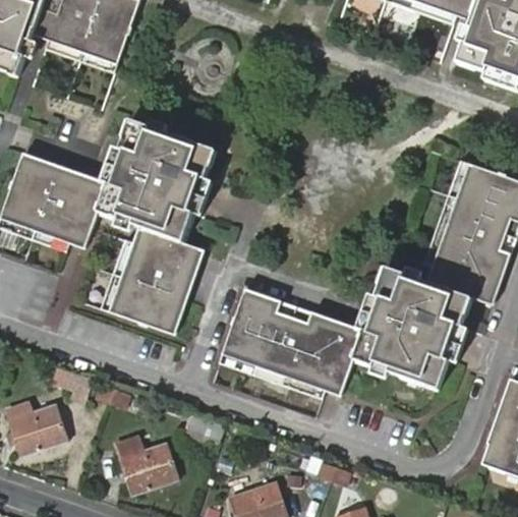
[(112,56),(132,0),(0,0),(0,68),(18,74),(25,54),(17,52),(22,38),(31,41),(35,29),(112,56)]
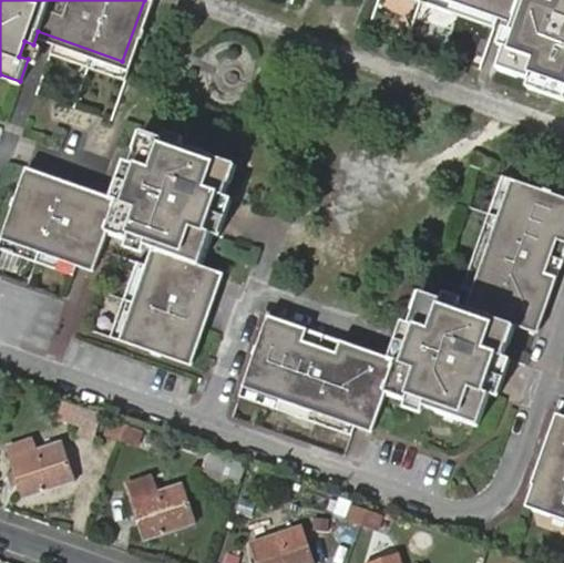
[(144,0),(122,61),(131,64),(154,0),(144,0)]
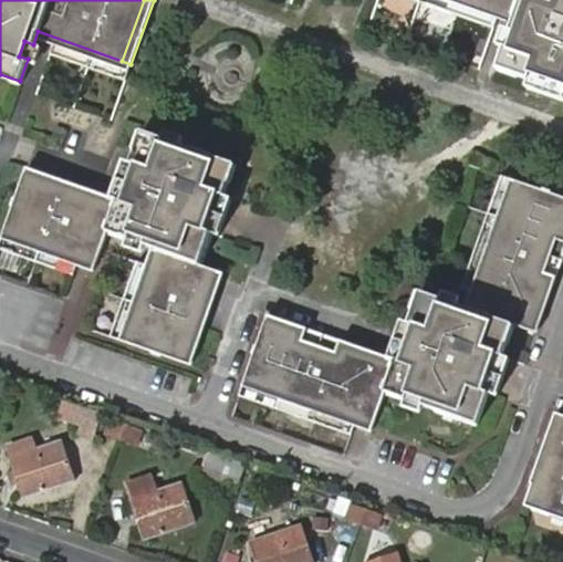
[(452,0),(510,20),(508,29),(514,31),(510,45),(502,43),(493,68),(527,77),(530,71),(562,81),(562,83),(561,90),(562,90),(562,0),(452,0)]
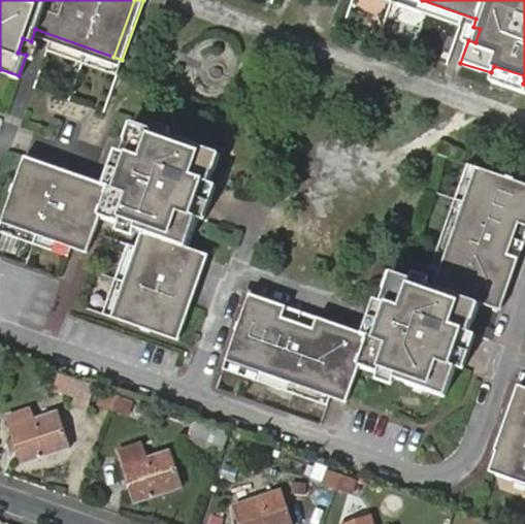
[(480,29),(473,27),(468,40),(476,42),(480,29)]
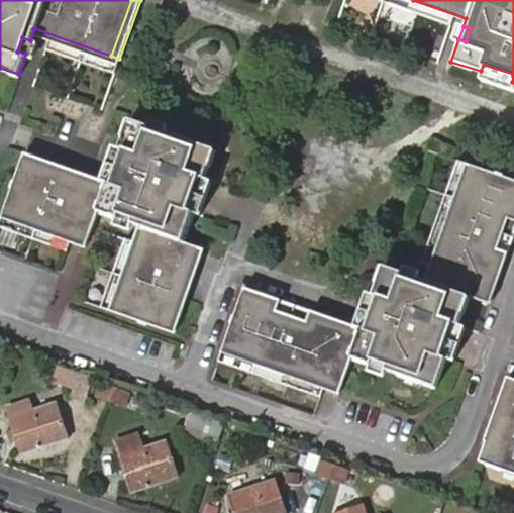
[(25,54),(30,40),(22,37),(17,52),(25,54)]
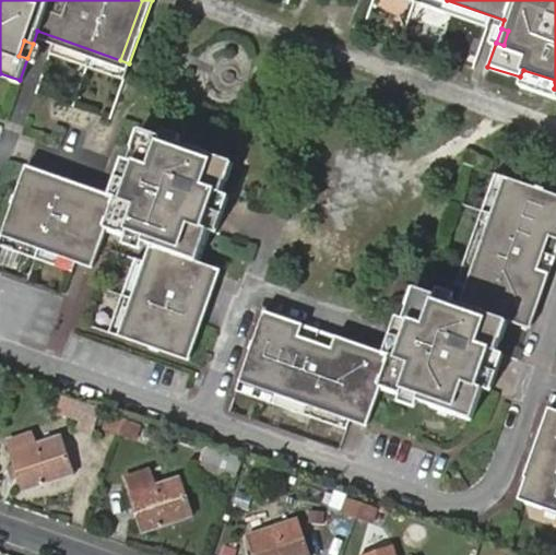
[(520,77),(554,89),(555,82),(555,80),(523,70),(520,77)]
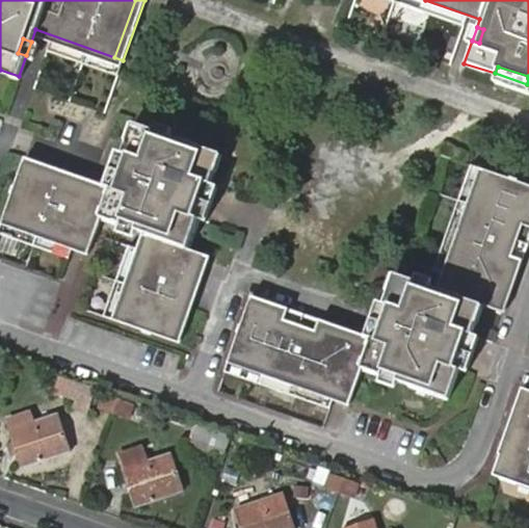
[(112,188),(106,185),(20,156),(0,214),(0,221),(82,251),(95,217),(116,225),(120,217),(134,222),(132,230),(139,233),(110,317),(176,340),(206,256),(185,248),(197,215),(187,211),(199,180),(208,184),(219,154),(164,134),(161,139),(148,135),(150,129),(129,122),(118,152),(125,154),(112,188)]
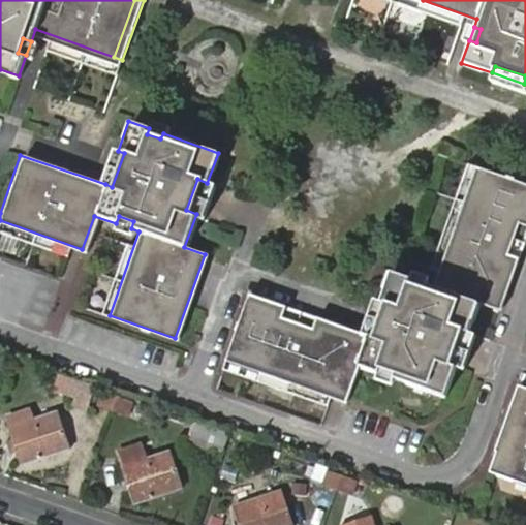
[(163,133),(149,128),(147,134),(160,139),(163,133)]
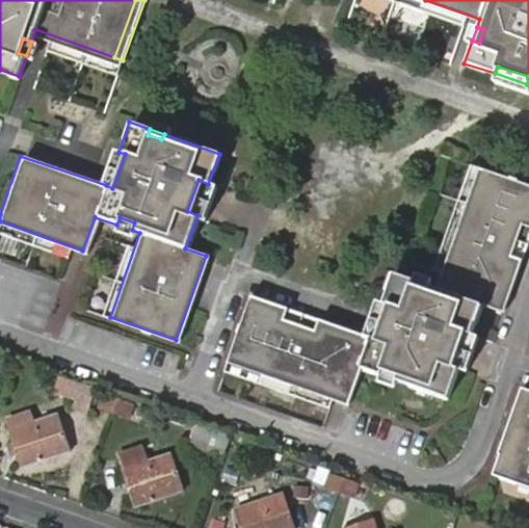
[(118,152),(106,185),(112,188),(125,154),(118,152)]
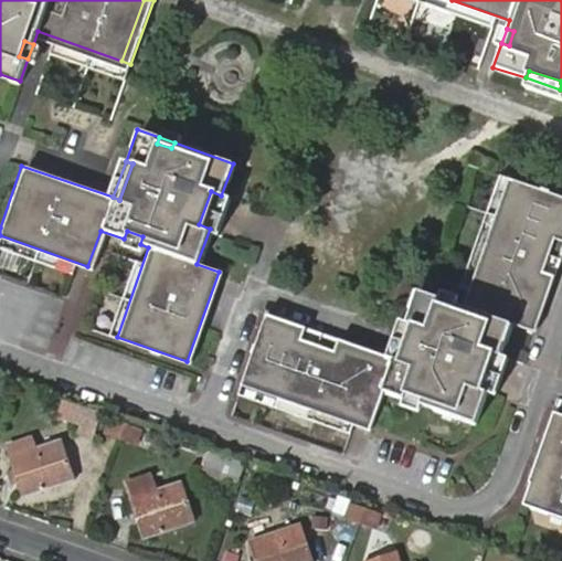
[(416,287),(404,323),(413,326),(400,360),(392,358),(320,334),(315,349),(301,345),(307,329),(264,315),(240,382),(369,427),(381,391),(403,398),(405,391),(423,397),(421,404),(475,423),(487,390),(478,387),(490,350),(499,353),(510,319),(533,327),(558,254),(547,251),(550,241),(561,244),(561,242),(561,193),(510,176),(465,304),(455,300),(453,307),(437,302),(439,295),(416,287)]
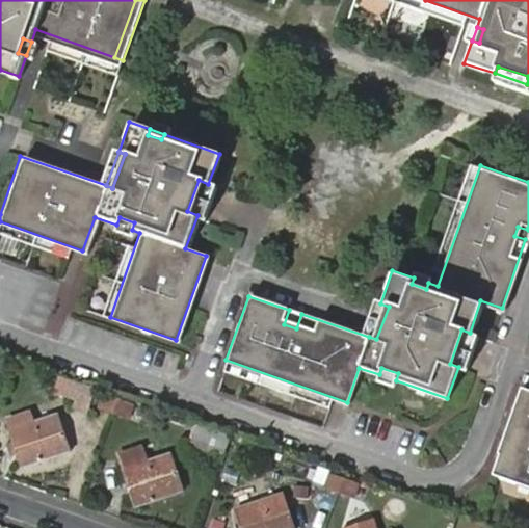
[(306,192),(336,199),(339,183),(310,177),(306,192)]
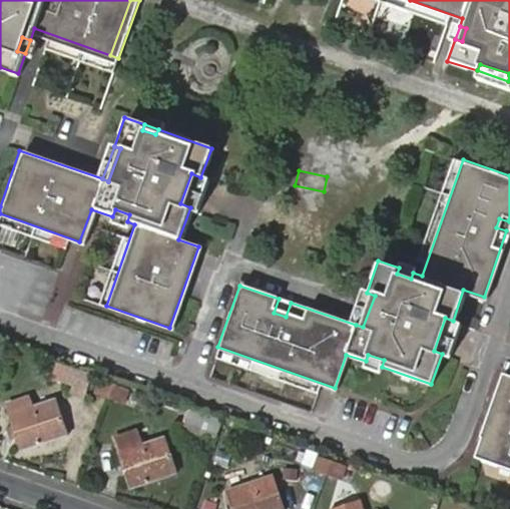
[(190,207),(200,177),(191,173),(180,203),(190,207)]
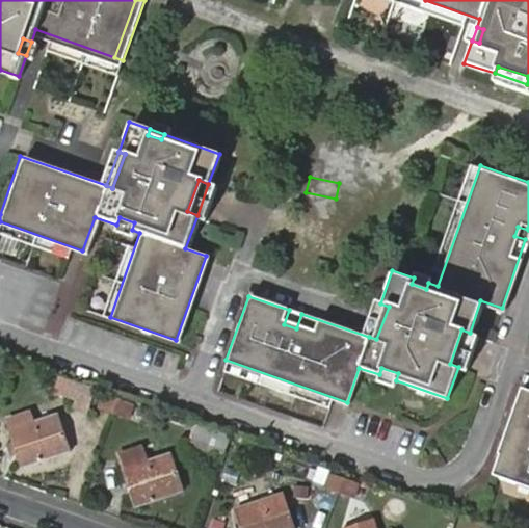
[(120,217),(116,225),(132,230),(134,222),(120,217)]
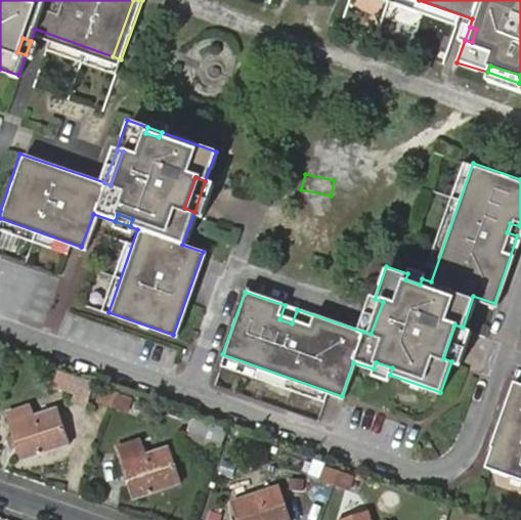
[(517,235),(520,226),(510,223),(507,232),(517,235)]
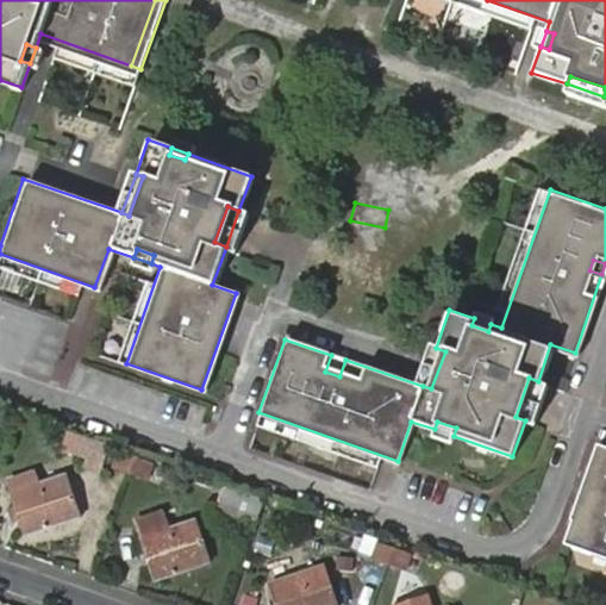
[(85,351),(104,292),(80,284),(68,318),(44,311),(39,324),(68,334),(63,344),(85,351)]
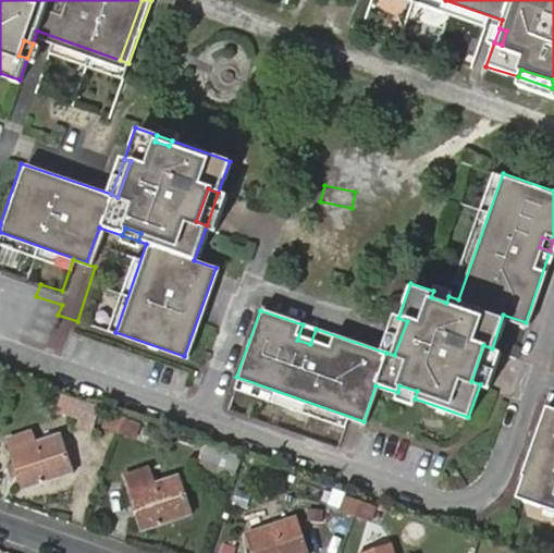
[(448,296),(433,291),(431,297),(446,303),(448,296)]
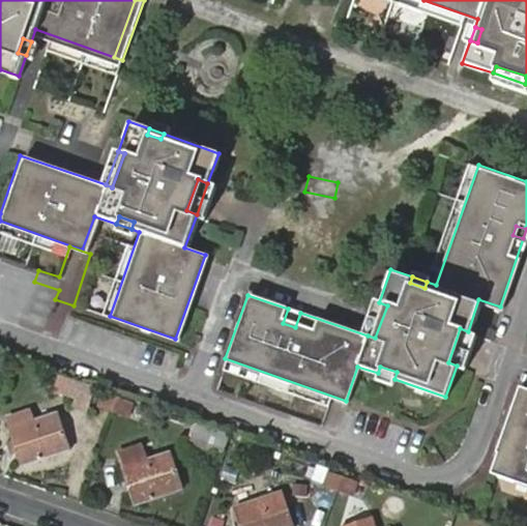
[(387,305),(379,302),(373,320),(368,335),(375,338),(387,305)]
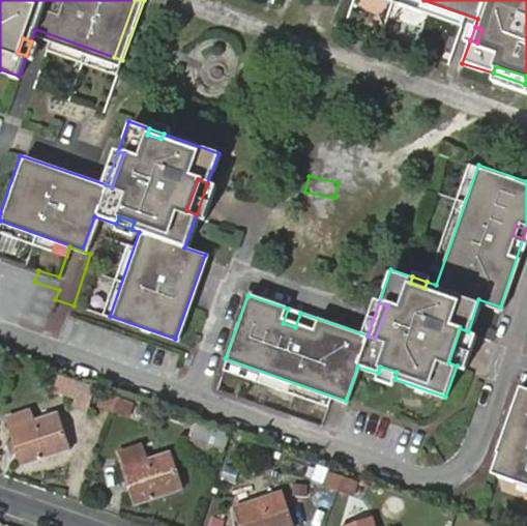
[(300,313),(288,309),(283,323),(295,327),(300,313)]
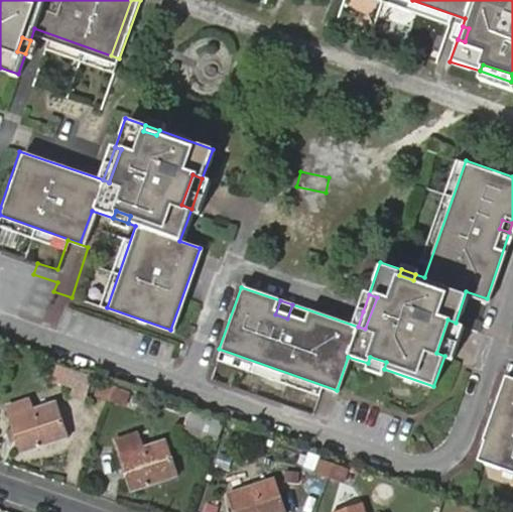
[(444,356),(456,323),(447,320),(436,353),(444,356)]
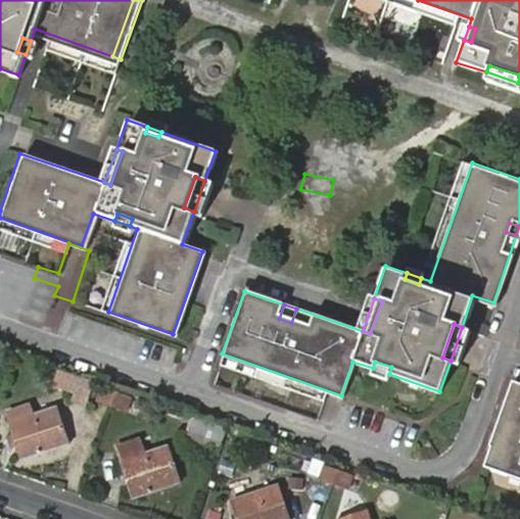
[(373,368),(389,374),(391,367),(375,362),(373,368)]
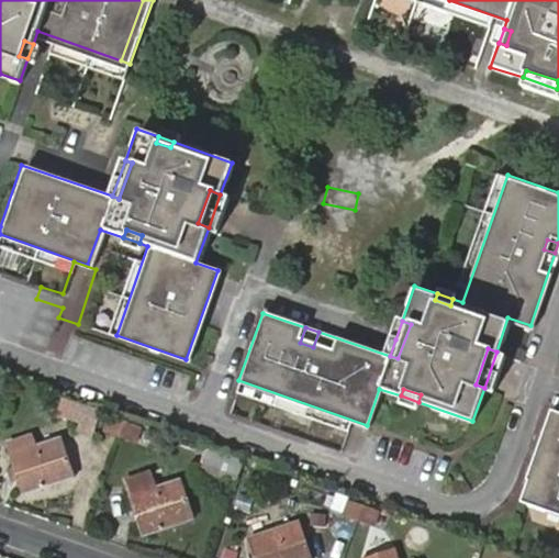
[(558,405),(554,403),(544,430),(555,434),(551,445),(539,442),(520,495),(558,510),(558,405)]
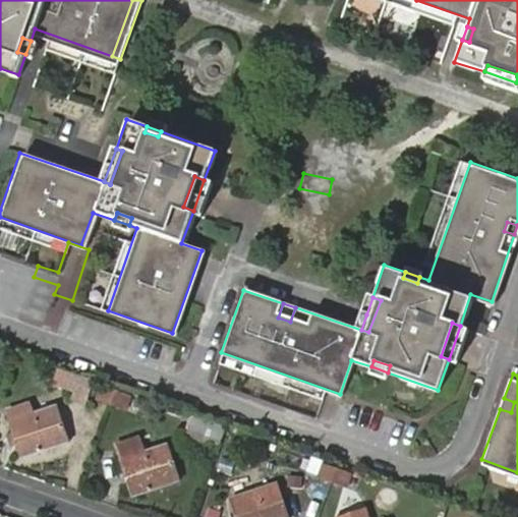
[(110,402),(115,390),(101,386),(97,398),(110,402)]
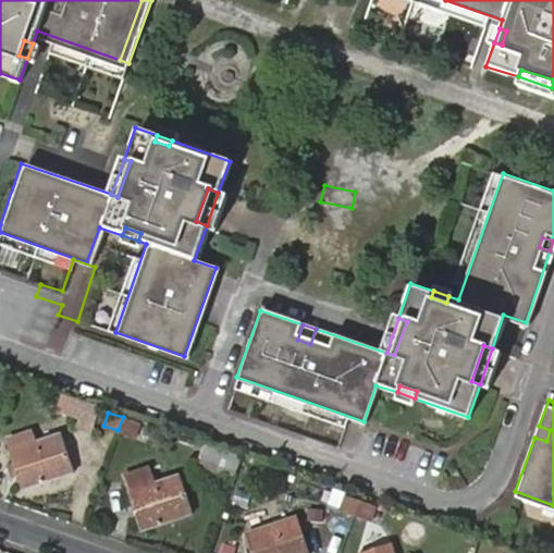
[(138,421),(123,417),(118,430),(134,435),(138,421)]
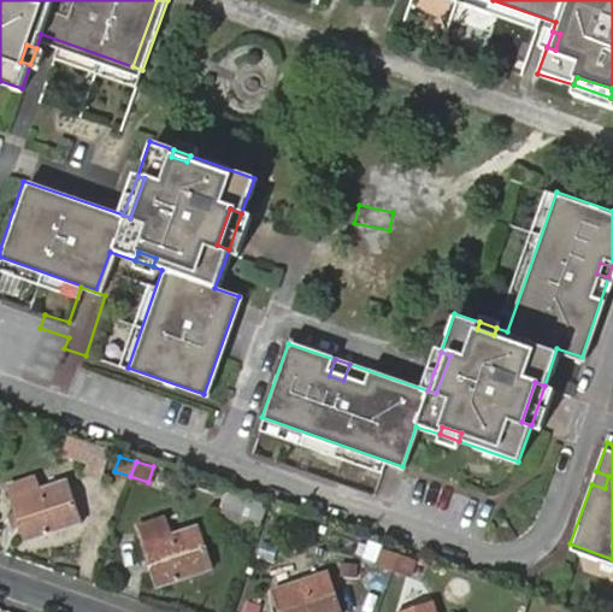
[(608,476),(596,471),(591,484),(605,488),(608,476)]
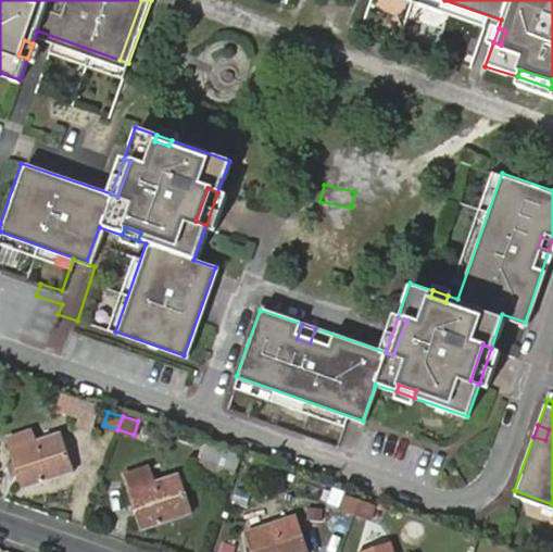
[(7,436),(23,487),(72,471),(60,431),(35,439),(32,428),(7,436)]
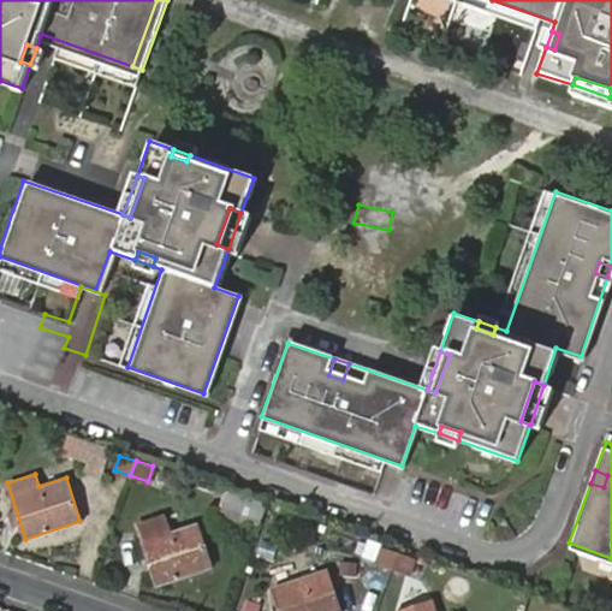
[(221,487),(211,515),(253,531),(262,503),(221,487)]
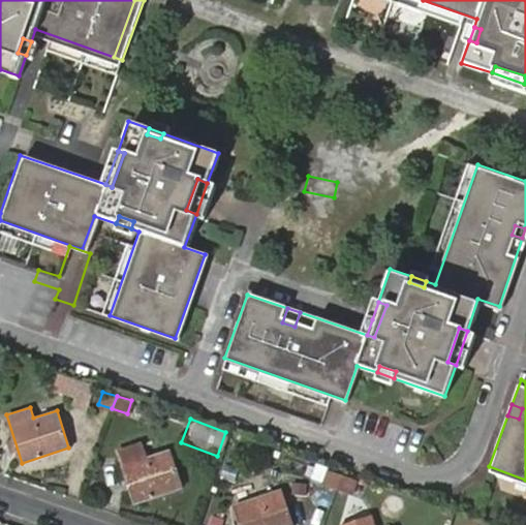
[(121,467),(133,501),(181,486),(168,450),(121,467)]
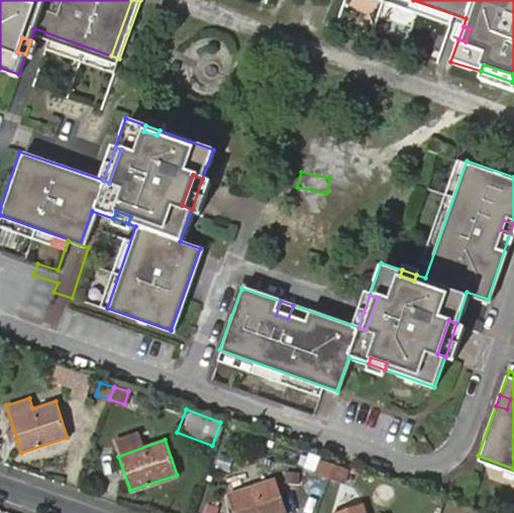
[(326,476),(331,463),(319,457),(314,472),(326,476)]
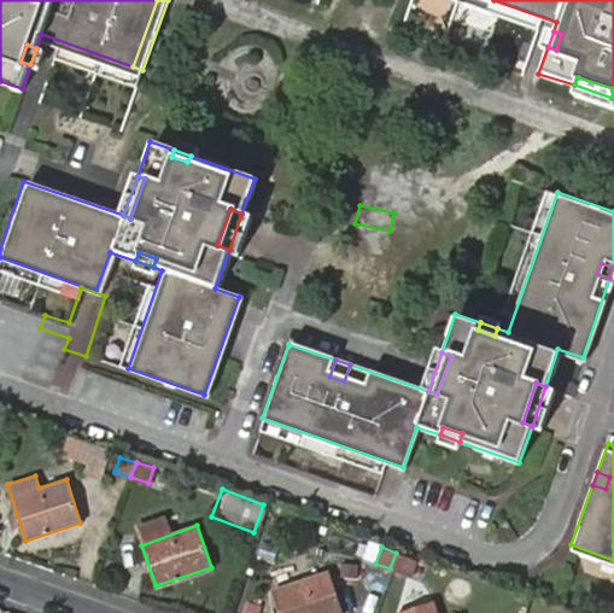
[(414,559),(396,553),(390,568),(408,576),(414,559)]
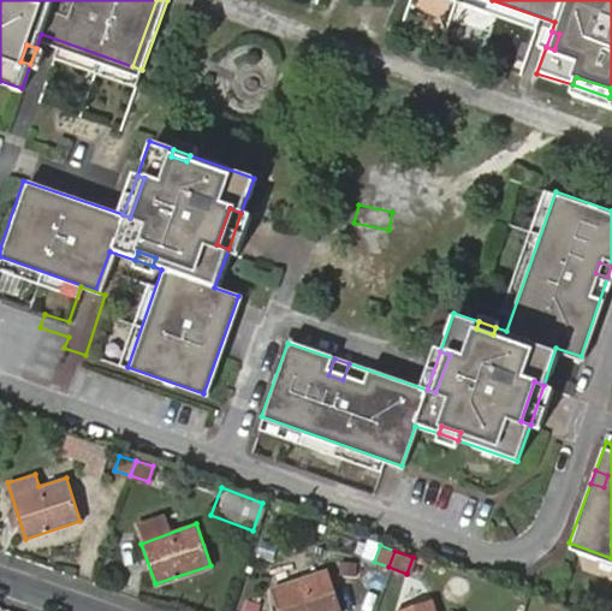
[(269,586),(278,610),(334,610),(338,610),(325,569),(269,586)]
